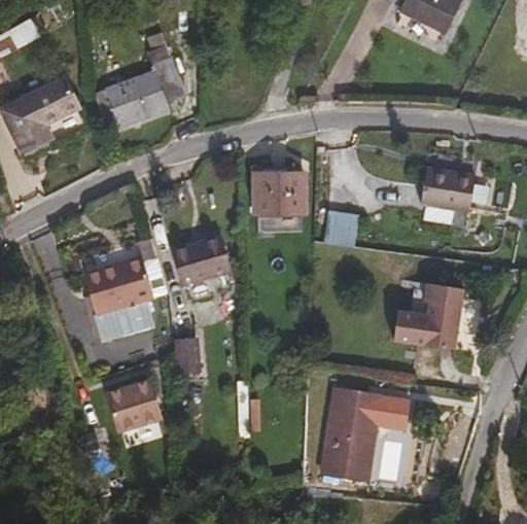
[(412,0),(408,7),(452,30),(467,0),(412,0)]
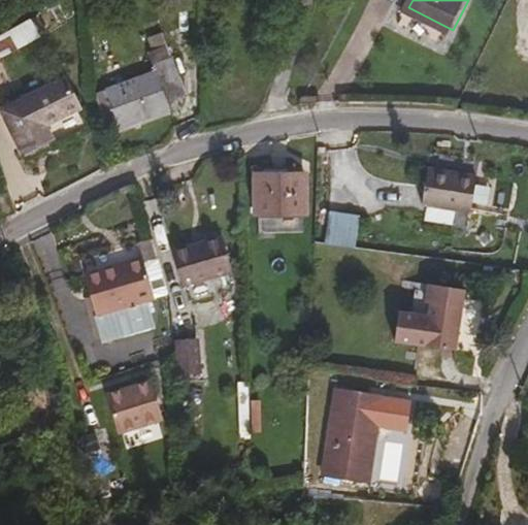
[(169,48),(160,25),(145,30),(151,41),(144,44),(149,57),(169,48)]
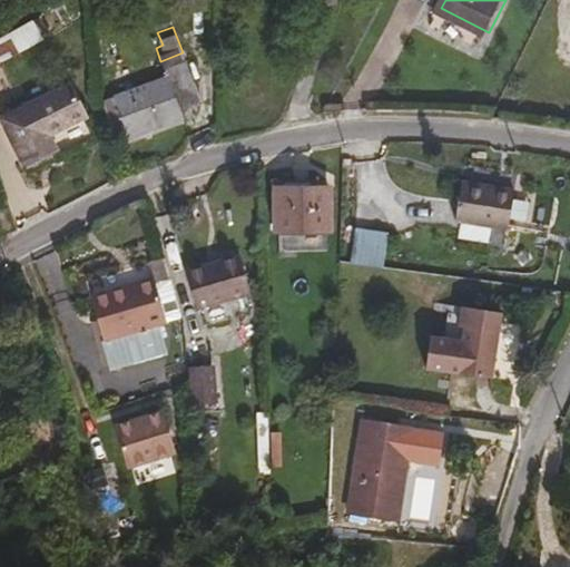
[(0,38),(0,61),(1,64),(21,52),(10,33),(0,38)]
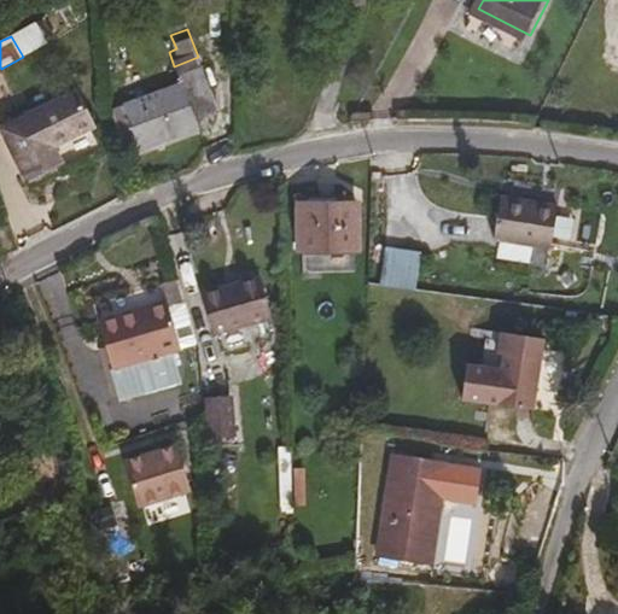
[(192,111),(216,101),(199,57),(198,57),(174,66),(178,76),(110,104),(121,132),(134,126),(141,141),(175,128),(169,115),(190,105),(192,111)]
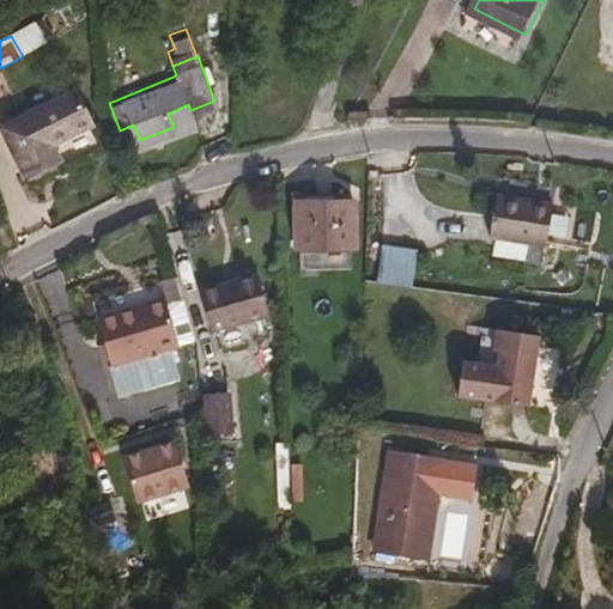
[(31,123),(77,99),(58,62),(0,93),(0,132),(23,177),(53,160),(31,123)]
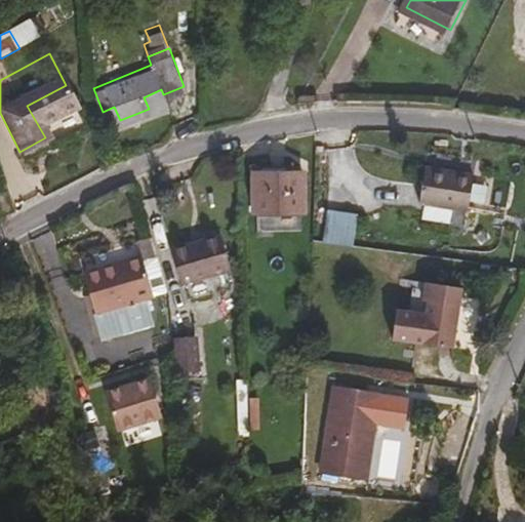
[(166,102),(163,94),(161,89),(144,97),(149,109),(166,102)]
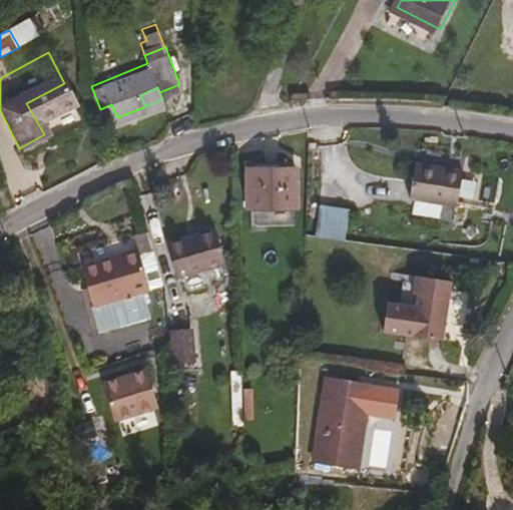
[(459,203),(464,168),(417,161),(411,196),(459,203)]
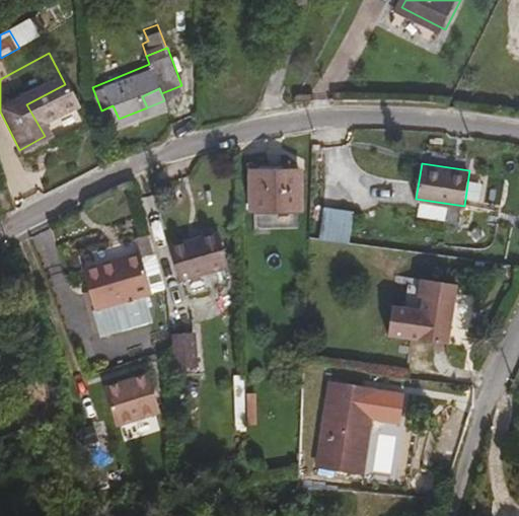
[(301,215),(302,176),(253,173),(252,213),(301,215)]
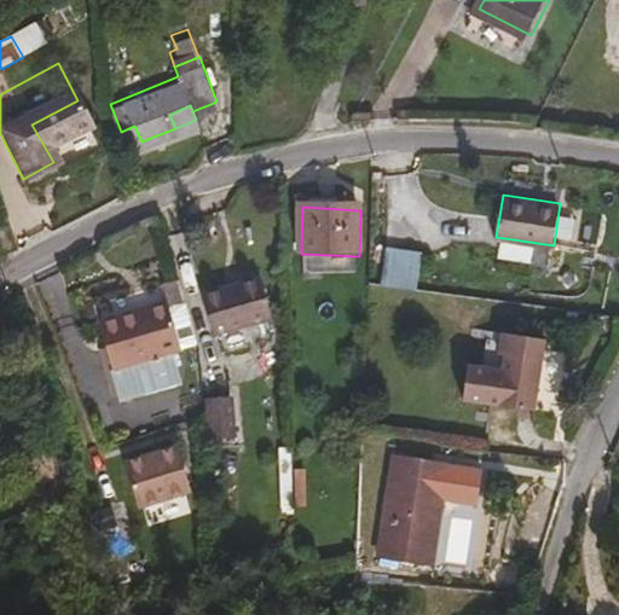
[(198,343),(177,278),(91,306),(123,400),(180,381),(171,353),(198,343)]
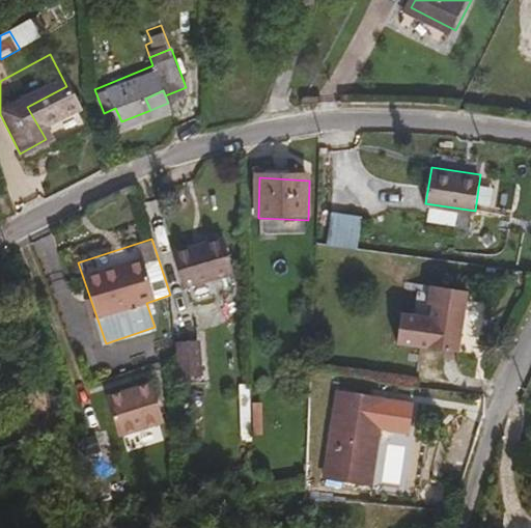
[(232,274),(224,240),(172,253),(183,288),(232,274)]
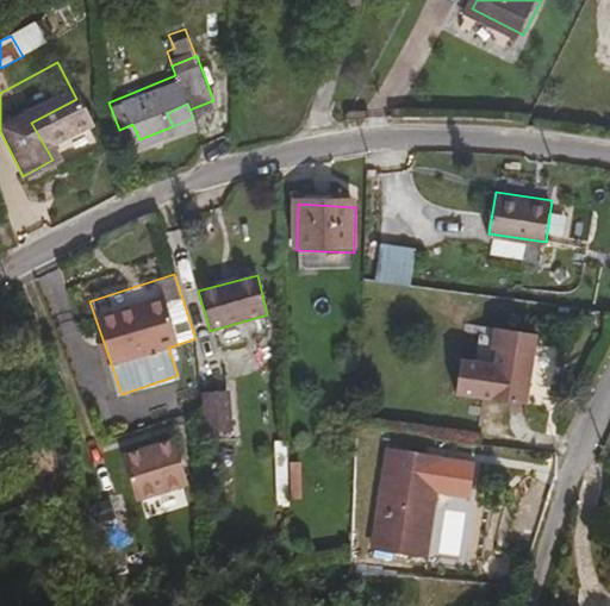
[(573,372),(576,338),(499,331),(498,349),(503,350),(498,400),(539,405),(542,382),(535,381),(536,368),(573,372)]
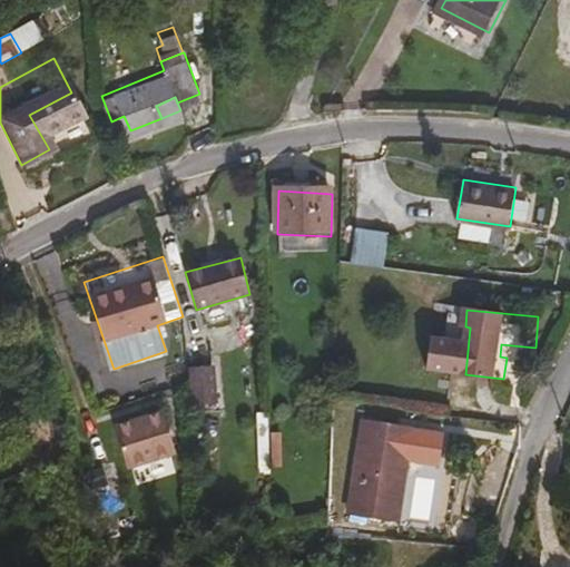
[(187,363),(188,403),(217,403),(216,363),(187,363)]
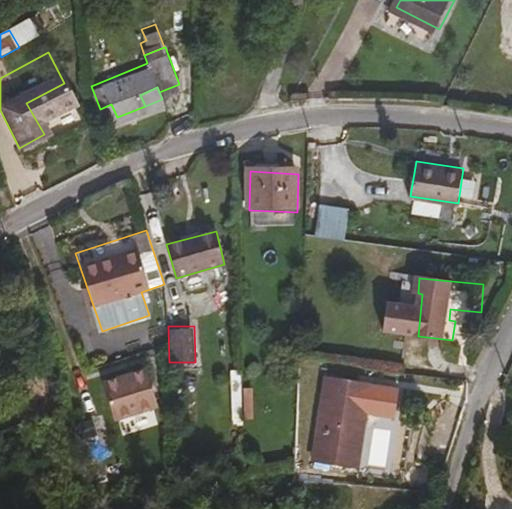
[(156,406),(143,369),(100,382),(113,420),(156,406)]
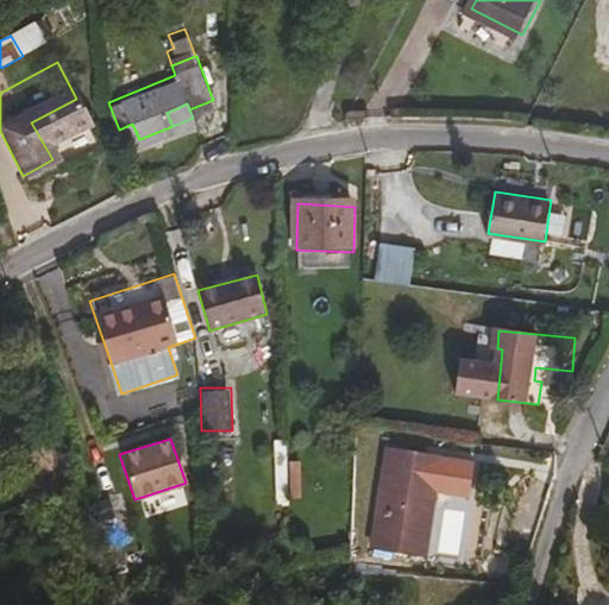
[(439,479),(441,455),(391,447),(389,474),(439,479)]
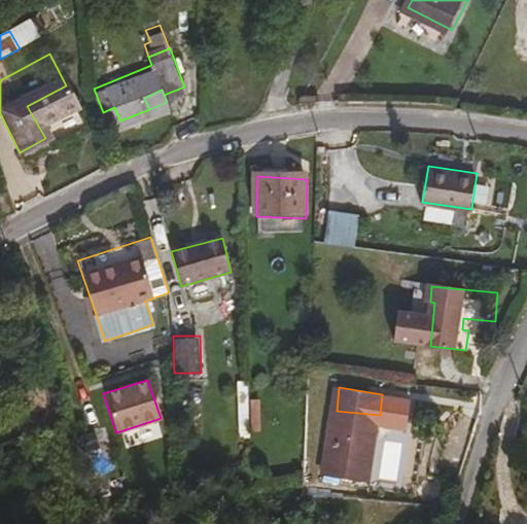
[(376,444),(380,415),(337,411),(335,439),(376,444)]
